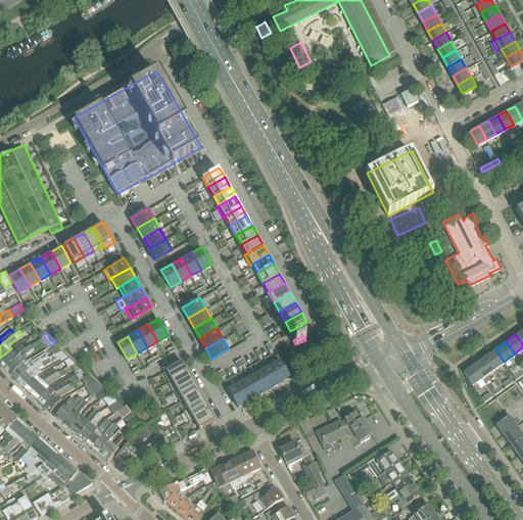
[(11,348),(0,358),(0,361),(4,366),(27,346),(24,343),(22,342),(13,350),(11,348)]
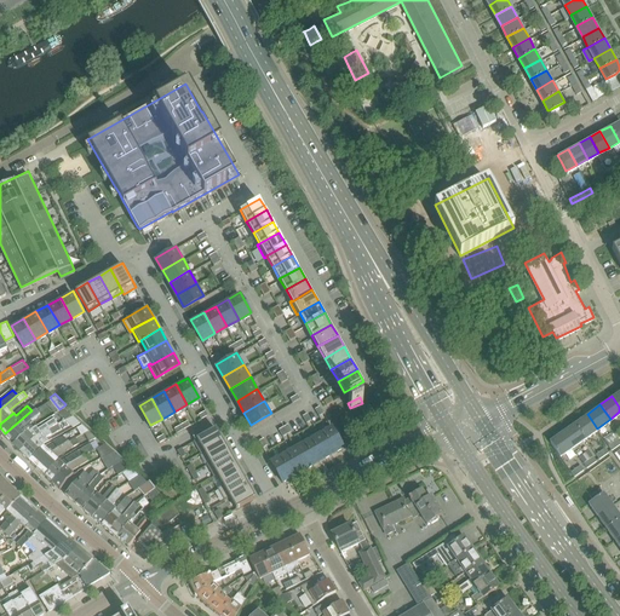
[(59,409),(57,410),(65,418),(73,414),(64,406),(59,409)]
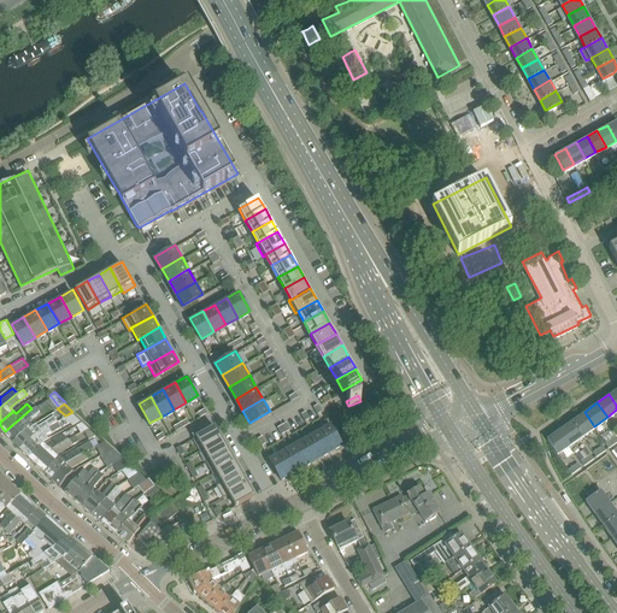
[(31,408),(5,431),(13,441),(28,426),(33,423),(29,419),(40,410),(36,406),(31,408)]
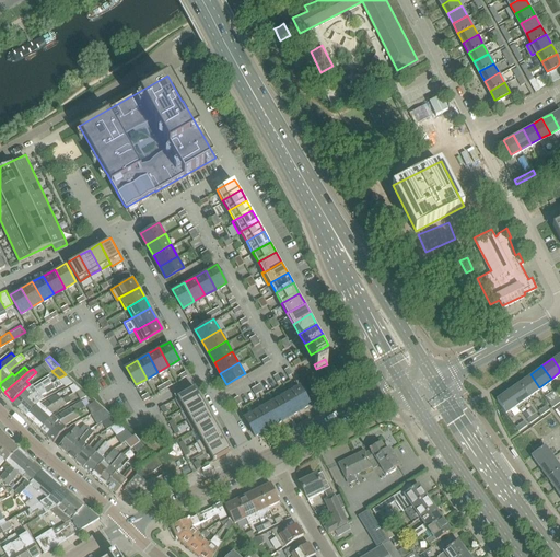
[(66,374),(59,378),(66,383),(72,380),(66,374)]
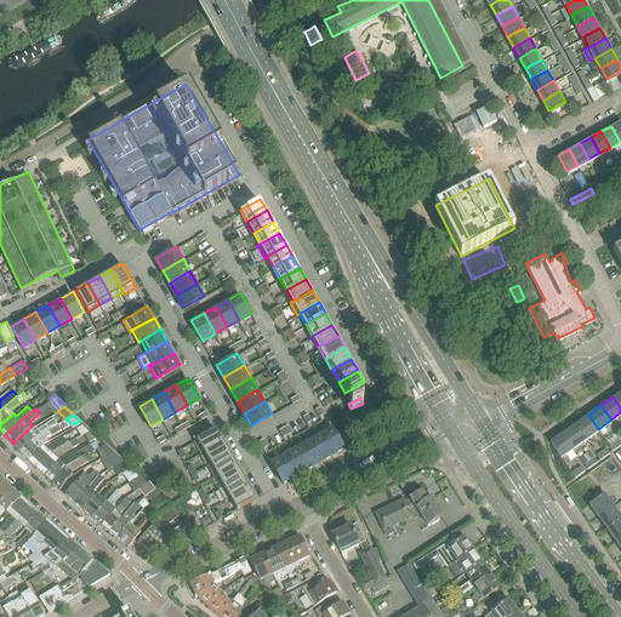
[(588,415),(576,423),(586,438),(598,429),(588,415)]
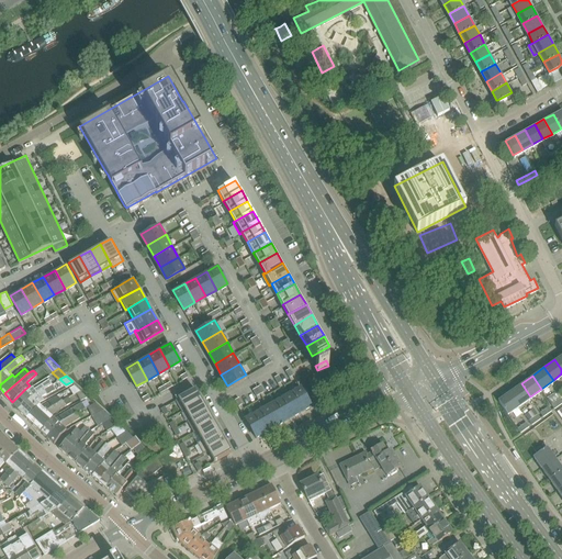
[(25,389),(12,402),(19,407),(32,394),(44,387),(52,381),(48,377),(34,387),(32,384),(30,386),(25,389)]
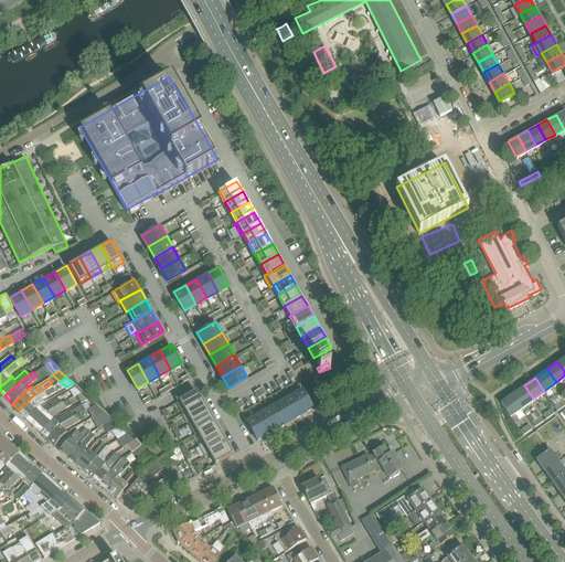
[(76,384),(70,388),(74,394),(76,393),(83,390),(76,384)]
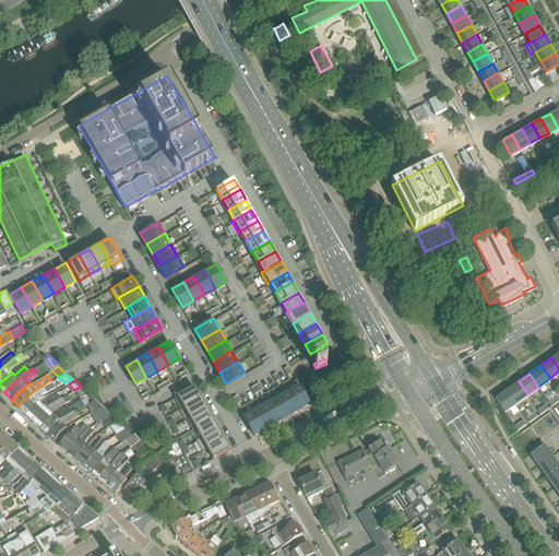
[(519,381),(507,389),(516,402),(527,394),(519,381)]
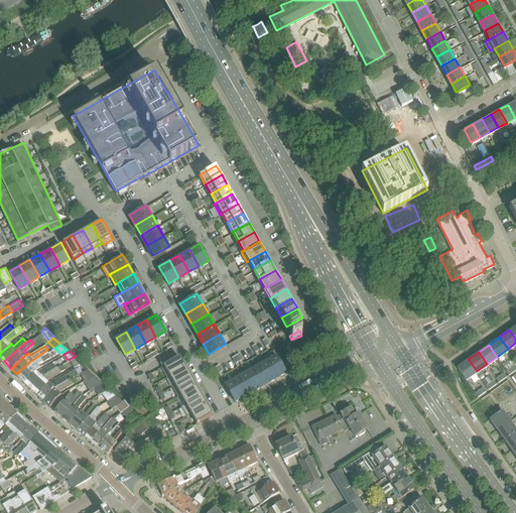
[(266,360),(275,377),(285,371),(276,354),(266,360)]
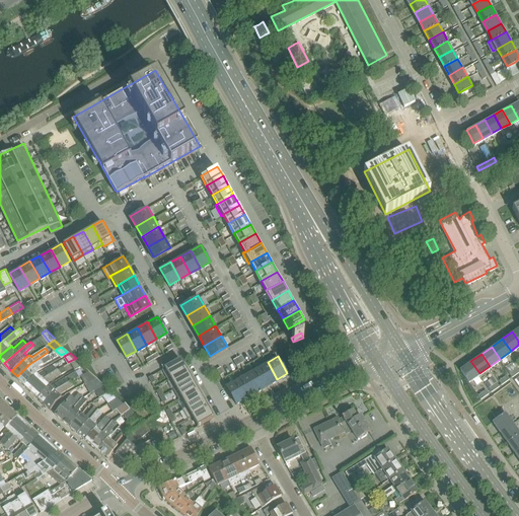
[(29,364),(17,376),(23,382),(24,384),(36,371),(35,370),(40,367),(39,364),(43,361),(41,357),(29,364)]
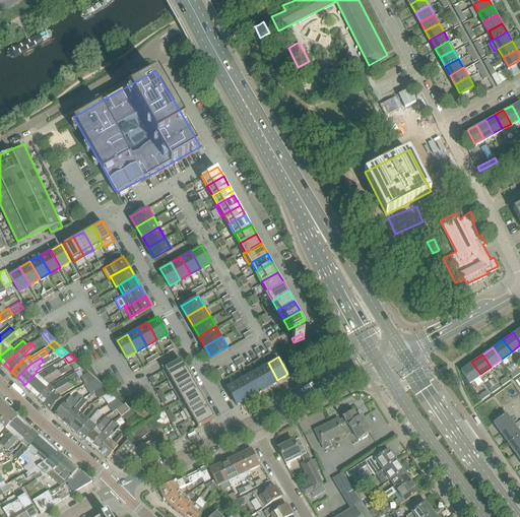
[(186,368),(181,358),(163,368),(169,379),(171,378),(170,377),(186,368)]
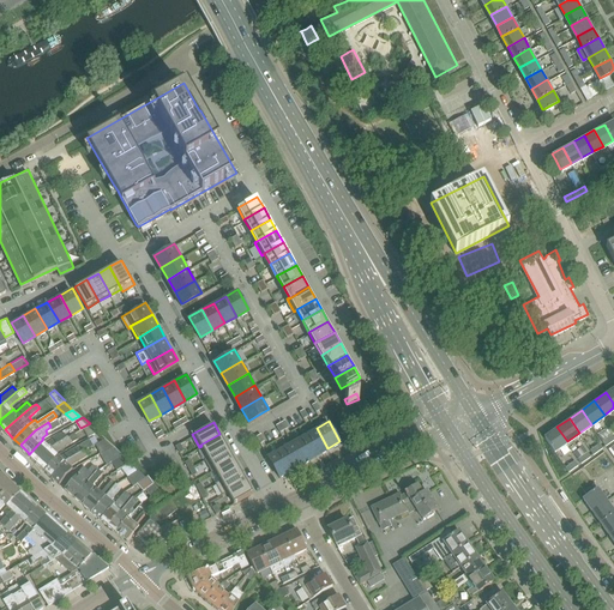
[(90,423),(83,427),(88,434),(96,429),(90,423)]
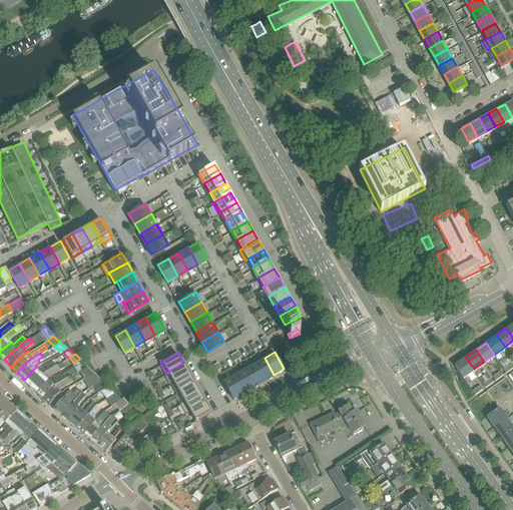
[(463,376),(474,369),(465,357),(455,364),(463,376)]
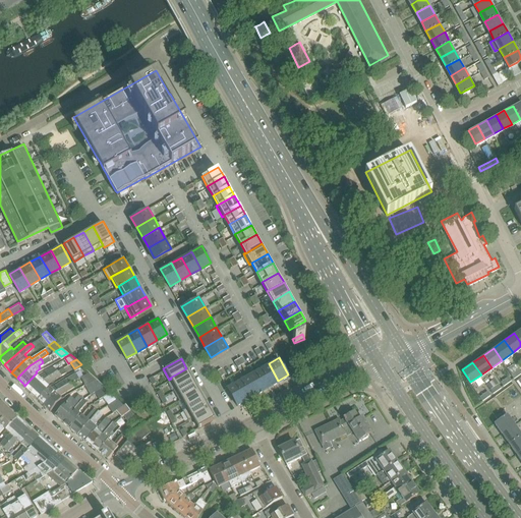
[(278,381),(269,363),(258,369),(268,386),(278,381)]
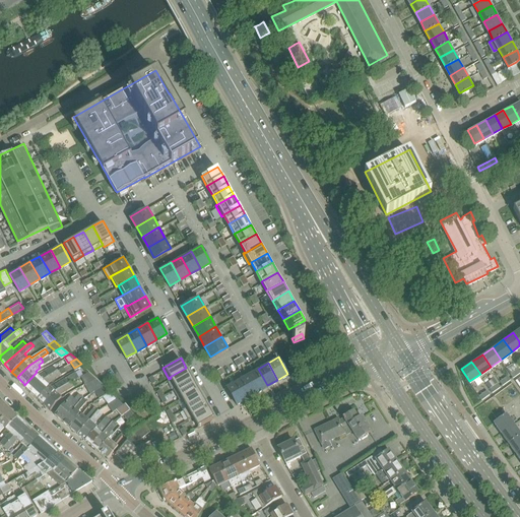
[(37,372),(24,385),(31,391),(43,378),(58,369),(54,365),(39,374),(37,372)]
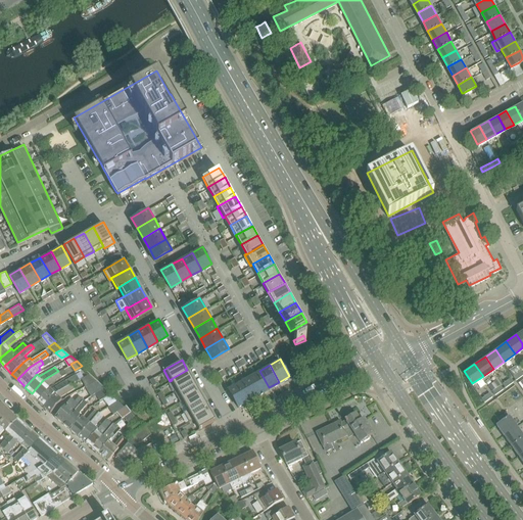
[(43,380),(32,393),(38,399),(50,386),(47,384),(66,372),(63,367),(58,371),(43,380)]
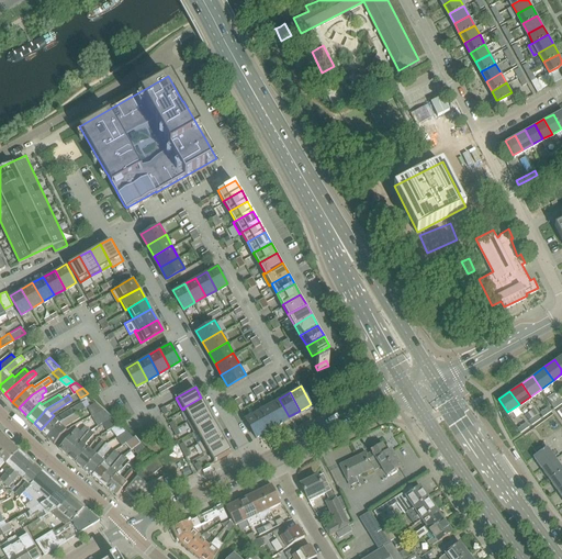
[(561,399),(560,395),(551,402),(554,405),(554,406),(561,400),(561,399)]
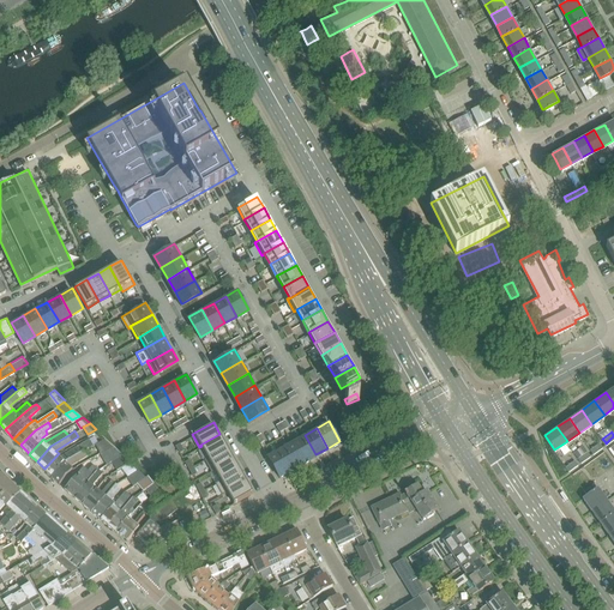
[(208,456),(227,445),(220,434),(200,445),(202,446),(208,456)]
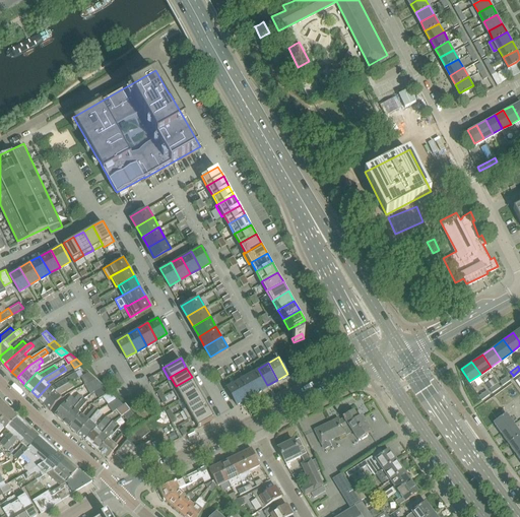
[(258,369),(248,374),(257,391),(267,385),(258,369)]
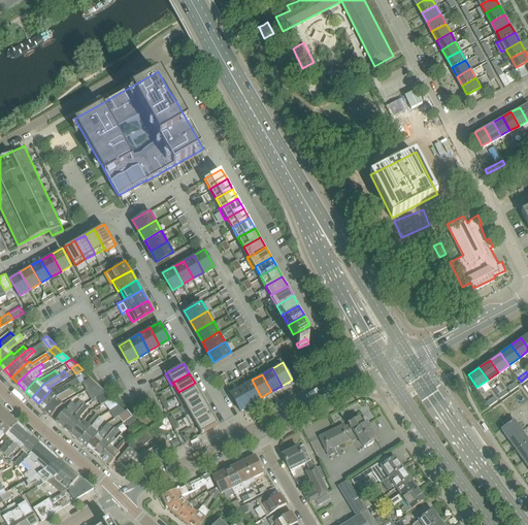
[(51,390),(38,403),(44,408),(57,395),(72,386),(80,382),(76,375),(51,391),(51,390)]
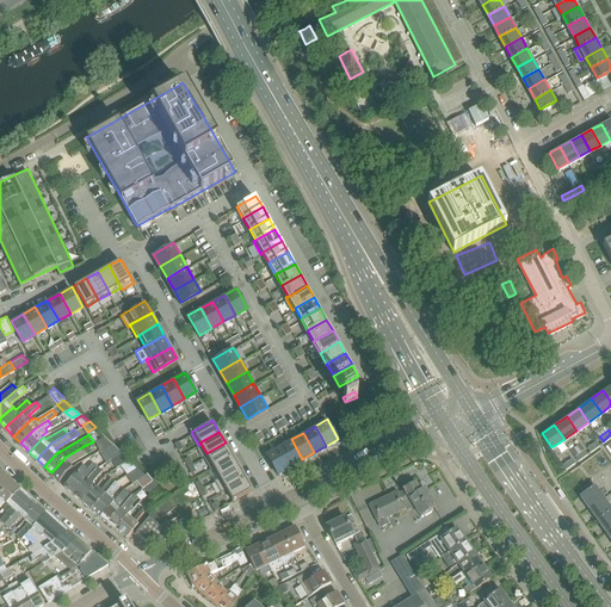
[(104,434),(96,439),(99,448),(112,441),(104,434)]
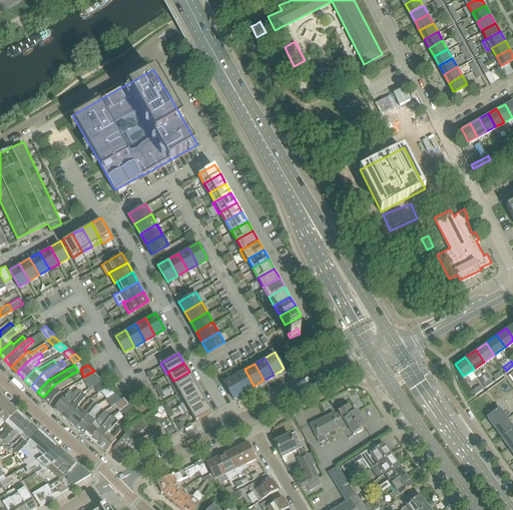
[(244,369),(234,375),(243,392),(253,386),(244,369)]
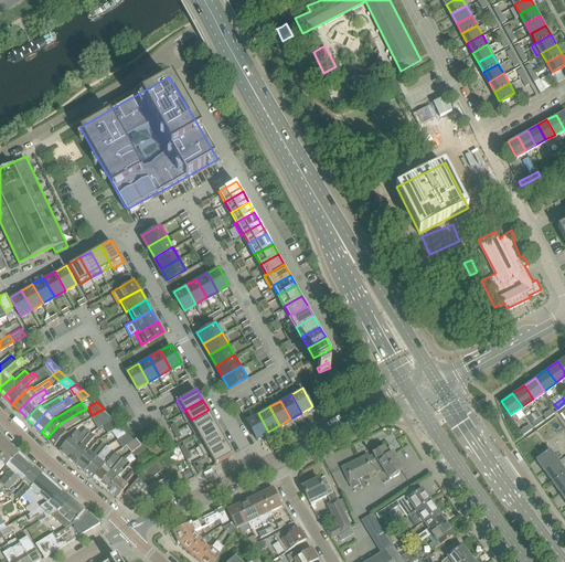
[(552,406),(543,412),(546,416),(555,410),(552,406)]
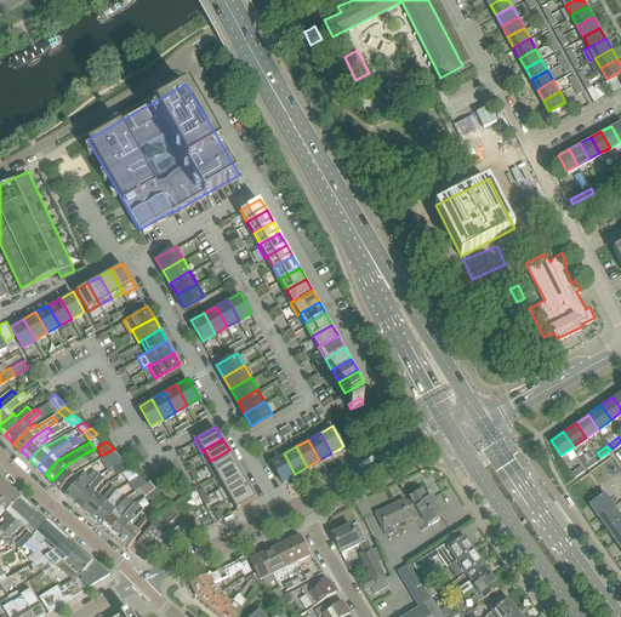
[(114,449),(101,456),(107,468),(113,464),(124,457),(114,449)]
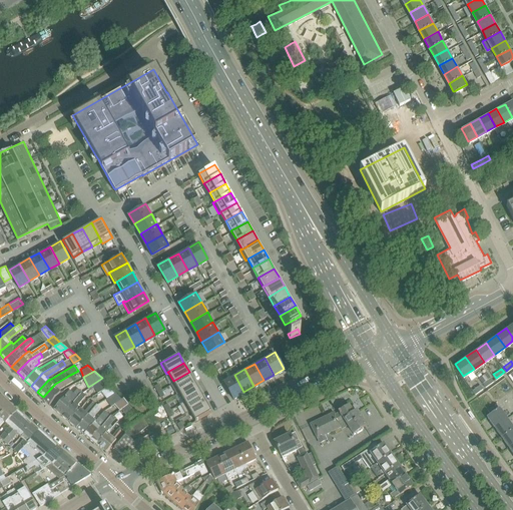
[(173,381),(171,382),(176,393),(179,391),(178,391),(194,382),(189,372),(173,381)]
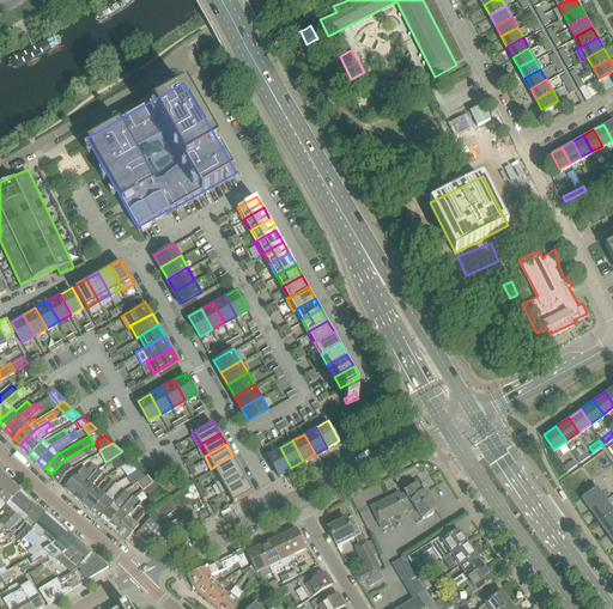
[(66,458),(52,474),(59,481),(72,466),(70,463),(89,452),(84,448),(66,458)]
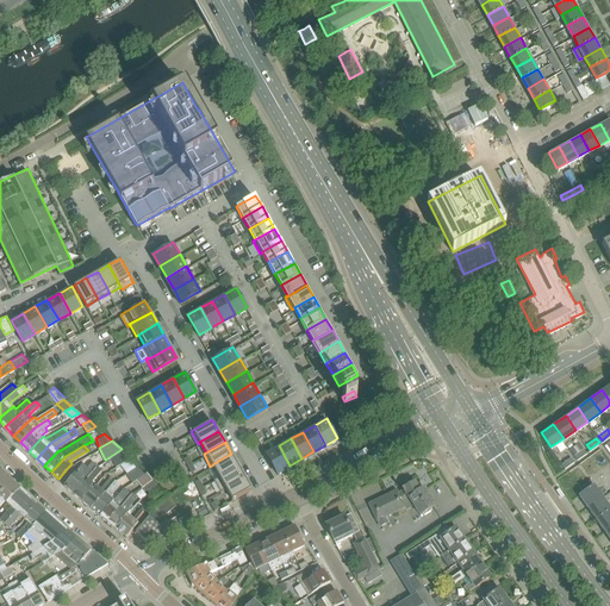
[(278,473),(290,466),(279,445),(266,453),(278,473)]
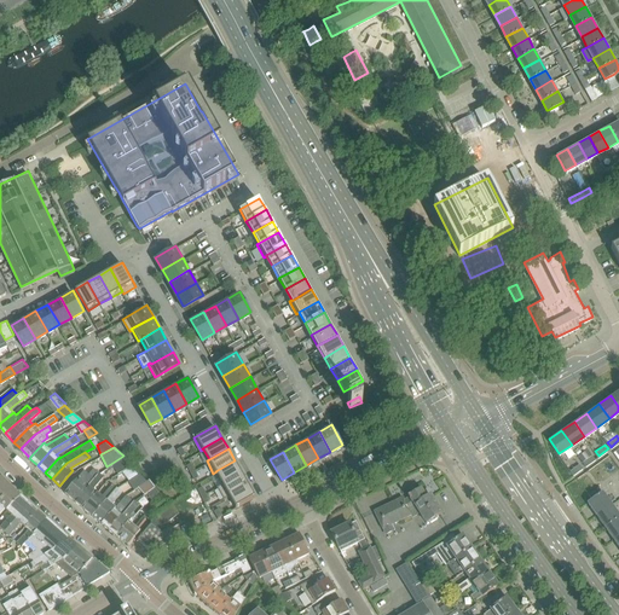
[(593,453),(583,459),(585,464),(595,458),(593,453)]
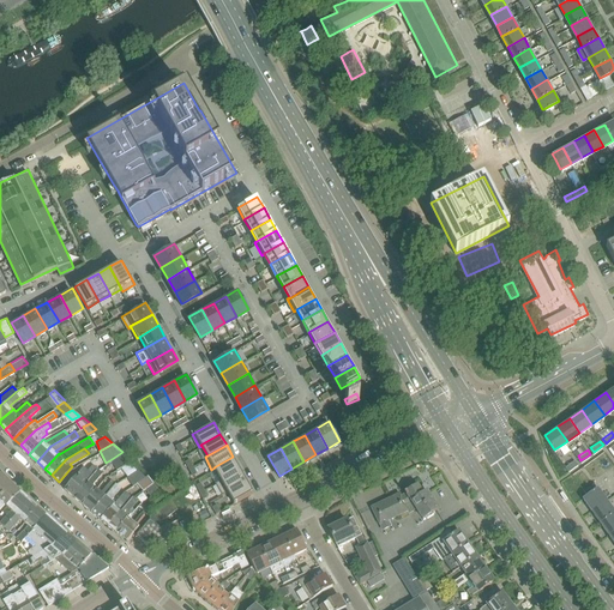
[(122,452),(112,459),(118,467),(121,465),(130,459),(122,452)]
